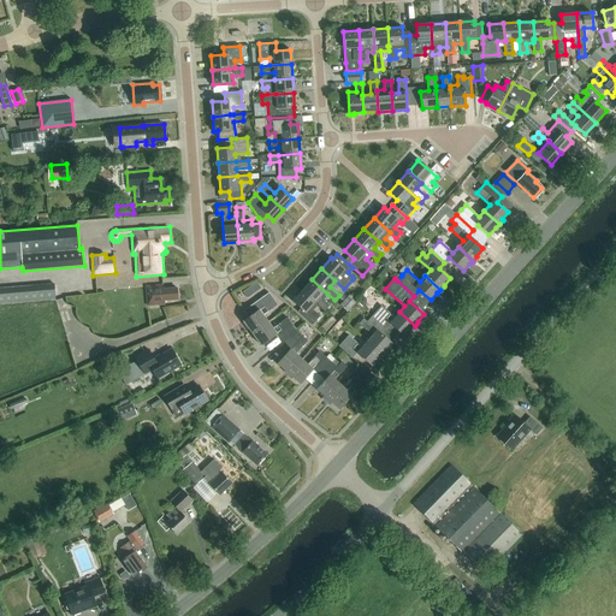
[(302,290),(318,304),(325,311),(330,306),(323,300),(327,294),(312,279),(302,290)]
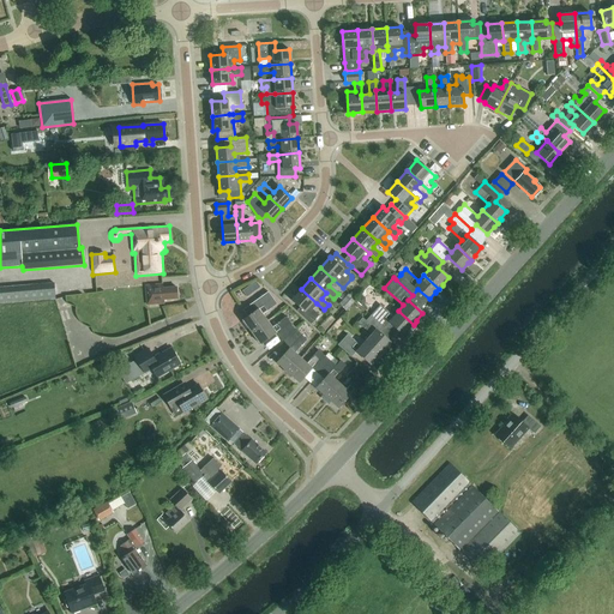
[(0,304),(55,300),(54,283),(0,287),(0,304)]
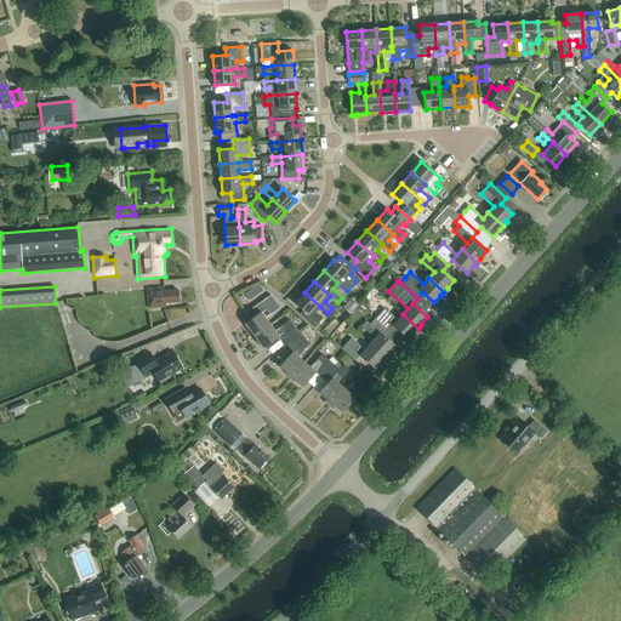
[(166,303),(180,302),(178,290),(165,291),(165,288),(147,289),(149,308),(166,307),(166,303)]
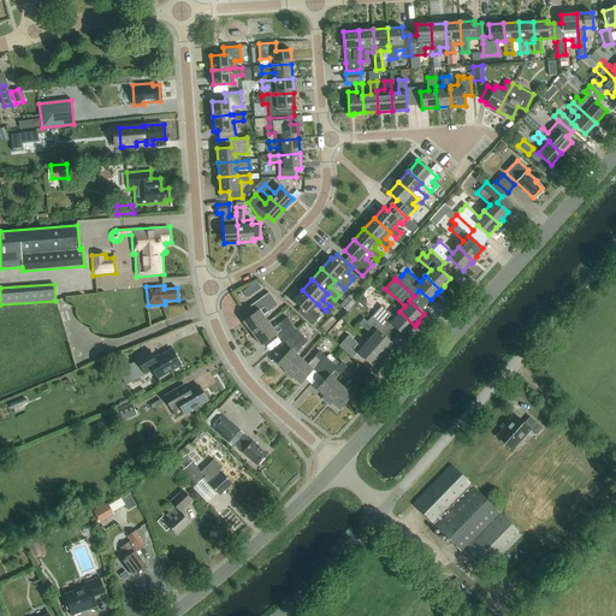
[(292,301),(301,309),(297,312),(312,325),(320,317),(313,309),(318,304),(302,290),(292,301)]
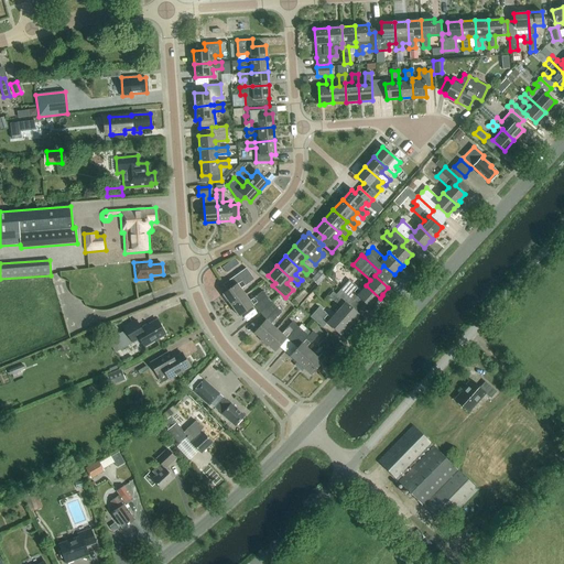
[(228,291),(223,294),(227,301),(227,303),(229,306),(246,295),(241,289),(255,280),(246,268),(224,284),(228,291)]
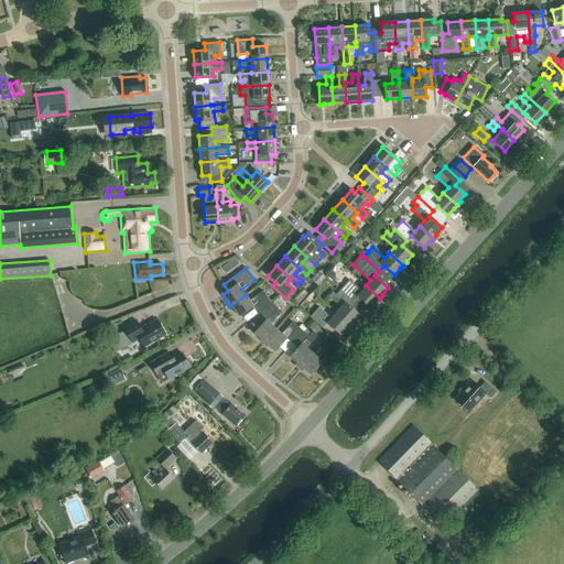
[(321,283),(329,274),(323,269),(315,278),(321,283)]
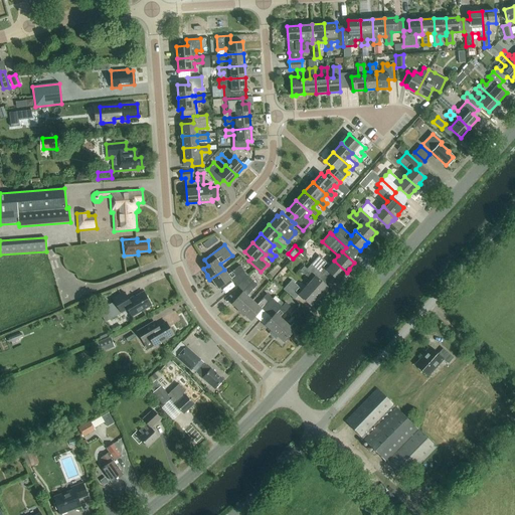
[(318,255),(315,261),(311,265),(329,282),(333,277),(338,282),(343,276),(344,276),(347,273),(334,261),(329,266),(318,255)]
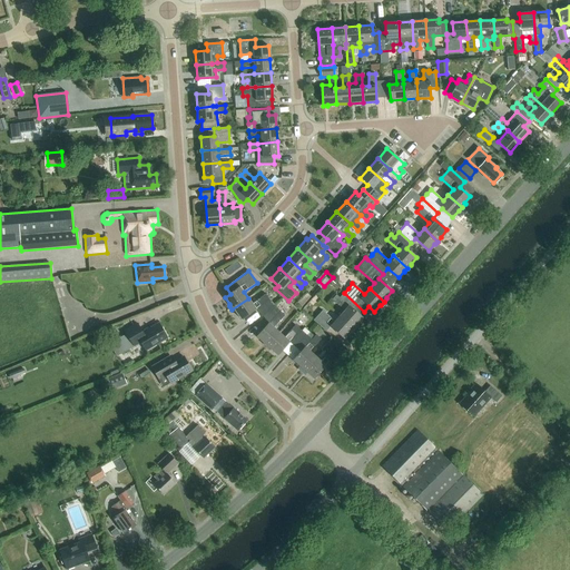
[(344,293),(340,297),(336,295),(332,300),(344,311),(340,316),(354,330),(357,325),(356,325),(362,318),(360,316),(364,312),(344,293)]
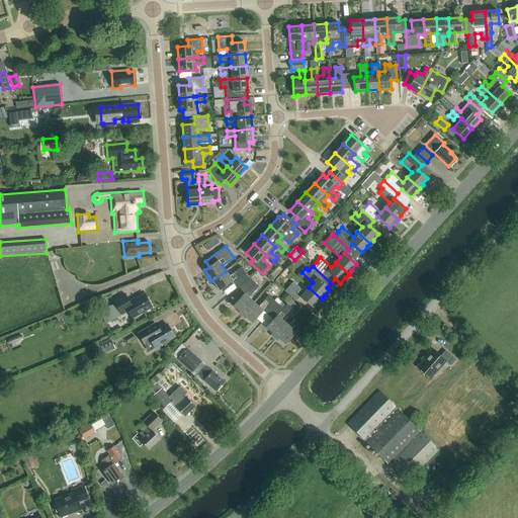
[(249,277),(245,272),(241,267),(229,276),(226,271),(210,281),(212,284),(214,284),(219,290),(233,280),(239,287),(249,277)]
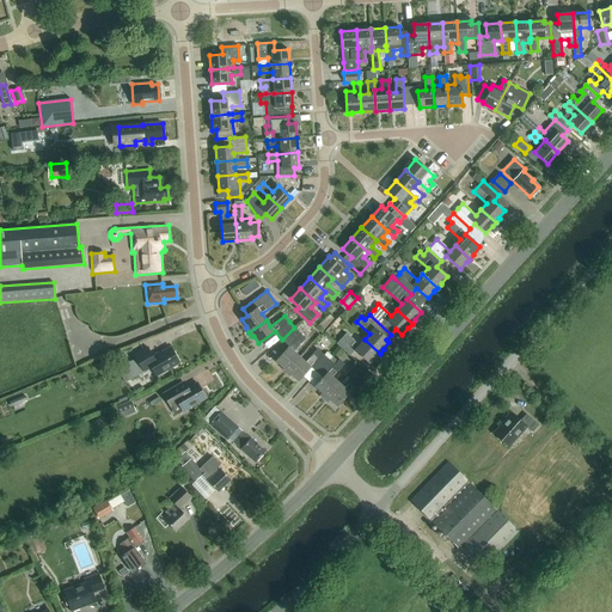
[(305,338),(300,335),(294,328),(282,340),(289,347),(275,362),(282,368),(282,369),(286,373),(299,357),(293,353),(305,338)]
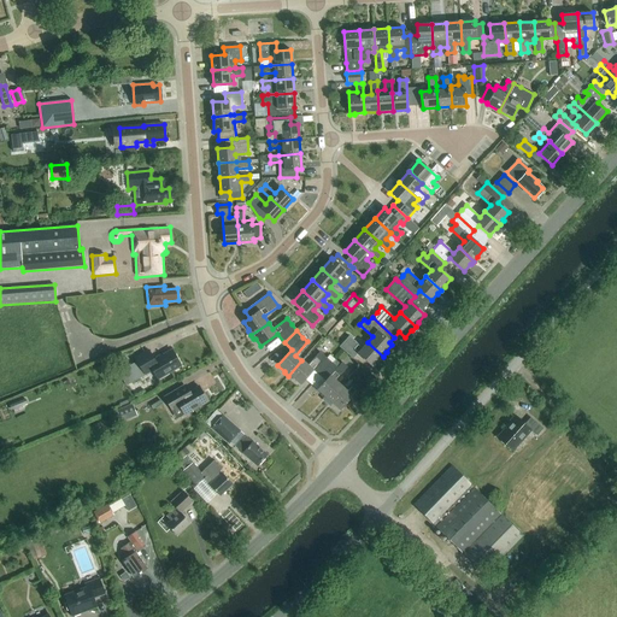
[(353,359),(358,353),(372,366),(378,359),(380,360),(383,357),(368,342),(362,348),(348,336),(339,347),(353,359)]
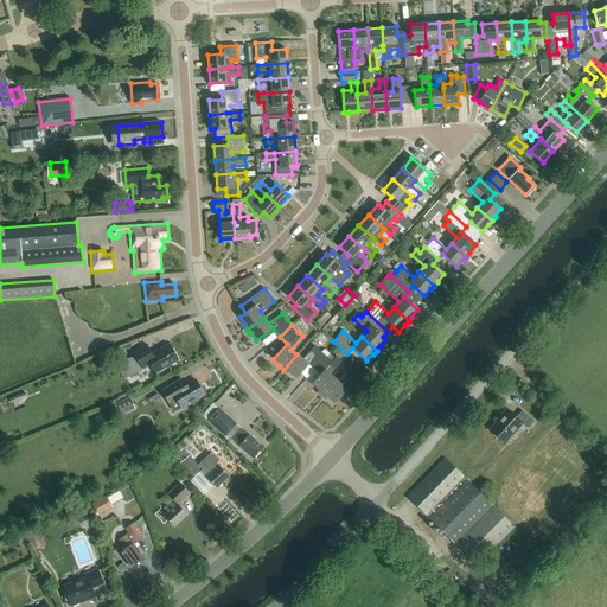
[(134,356),(122,364),(129,377),(149,365),(155,374),(178,360),(168,345),(152,355),(146,345),(133,353),(134,356)]
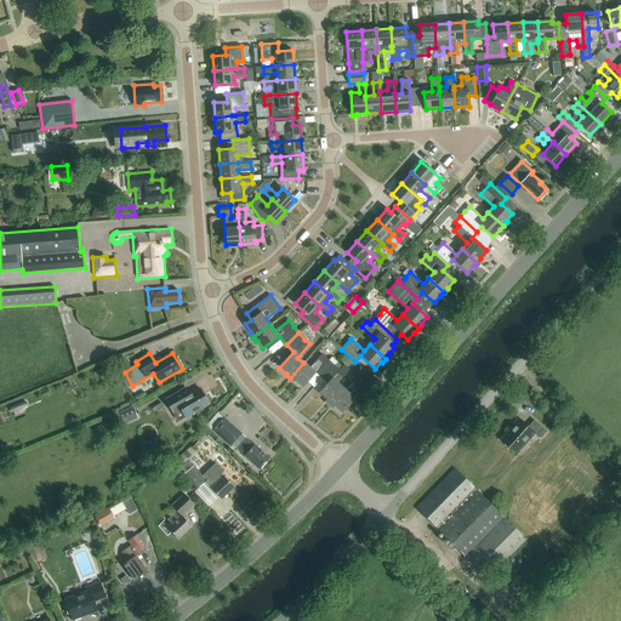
[(315,372),(322,377),(334,365),(322,354),(309,368),(303,363),(290,379),(294,381),(295,381),(301,387),(315,372)]
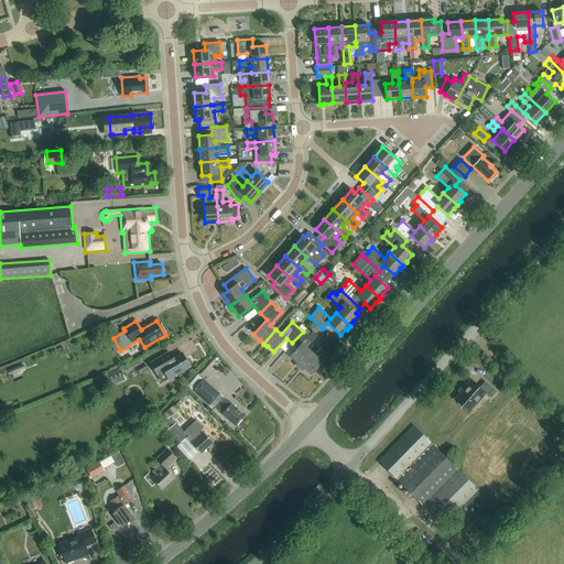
[(303,332),(292,343),(297,348),(290,357),(296,362),(296,364),(300,367),(312,353),(306,348),(317,336),(313,332),(308,336),(303,332)]
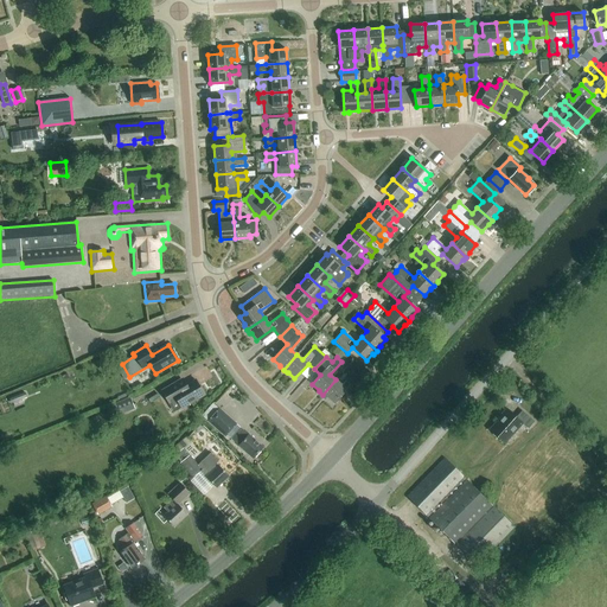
[(347,366),(353,371),(342,384),(336,379),(323,395),(325,397),(326,396),(334,403),(365,369),(353,359),(347,366)]
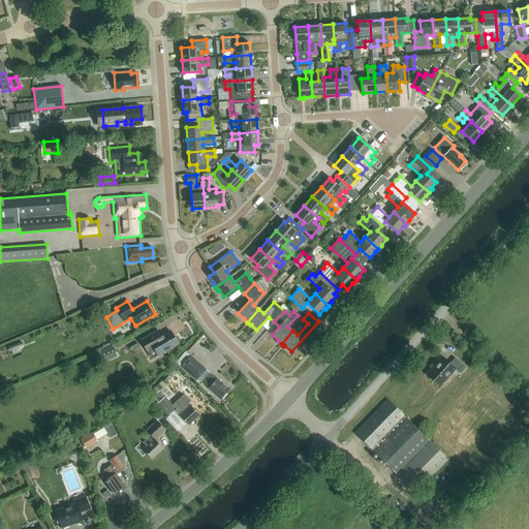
[(159,330),(141,341),(147,352),(154,348),(158,356),(178,345),(169,332),(163,336),(159,330)]
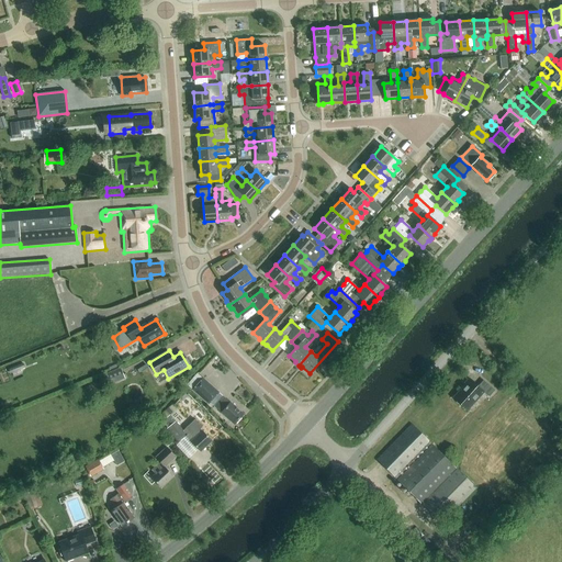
[(121,369),(107,375),(111,384),(125,379),(121,369)]
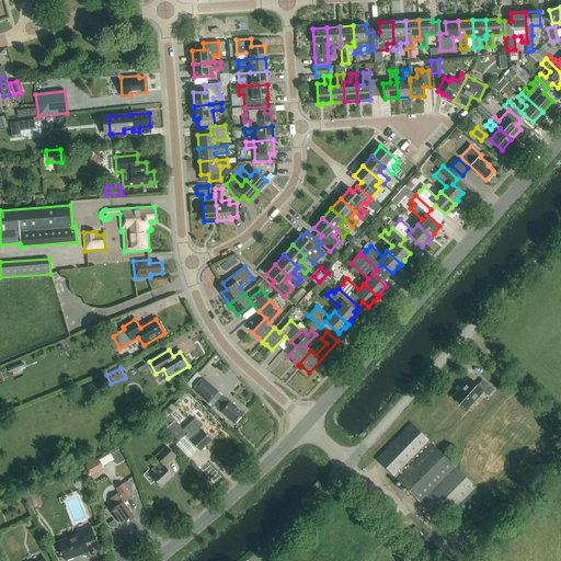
[(192,389),(208,403),(219,391),(203,377),(192,389)]
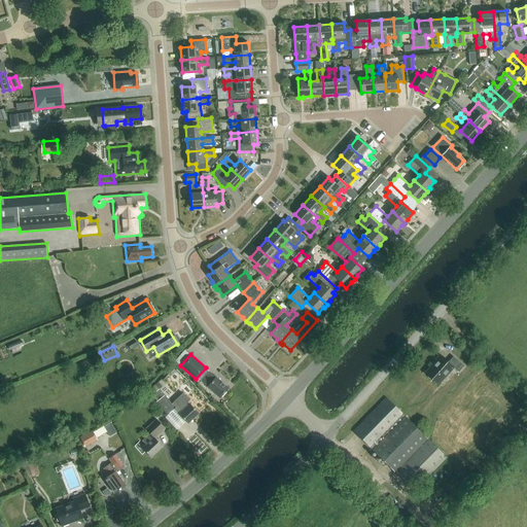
[(437,385),(453,369),(458,373),(464,366),(453,357),(448,362),(442,356),(425,374),(437,385)]
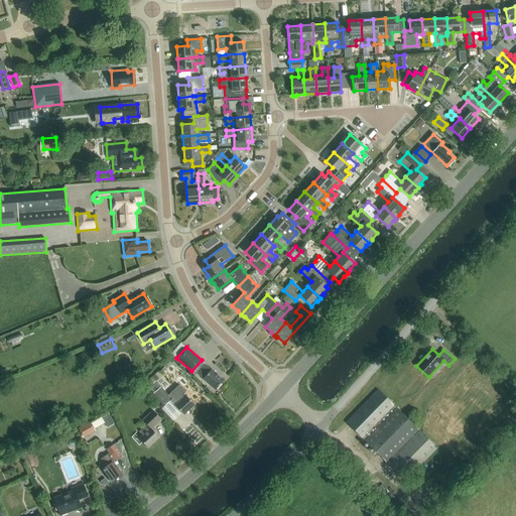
[(215,389),(223,381),(211,370),(204,364),(196,373),(215,389)]
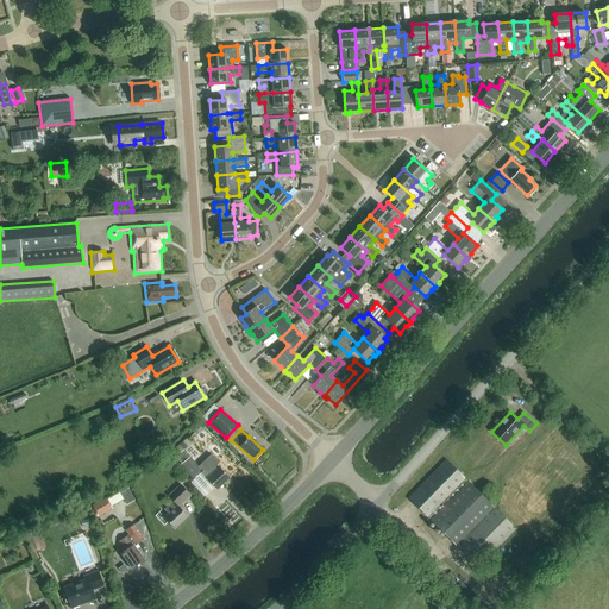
[(187,437),(174,449),(181,456),(177,459),(182,464),(181,465),(184,470),(194,462),(190,457),(183,450),(192,443),(187,437)]
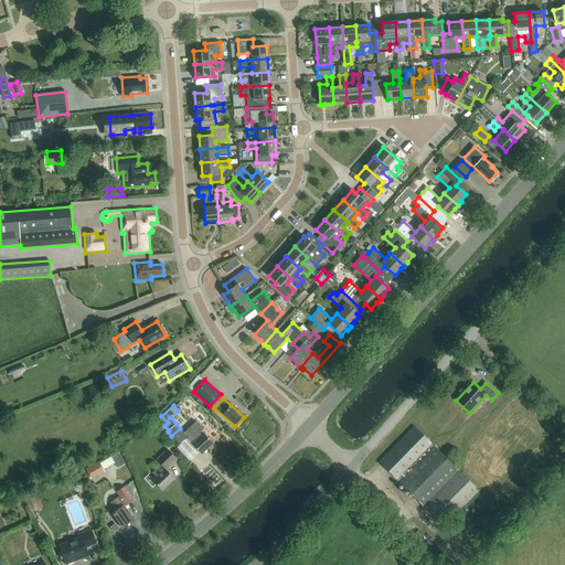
[(195,422),(184,433),(191,440),(189,443),(201,455),(212,444),(201,432),(202,429),(195,422)]
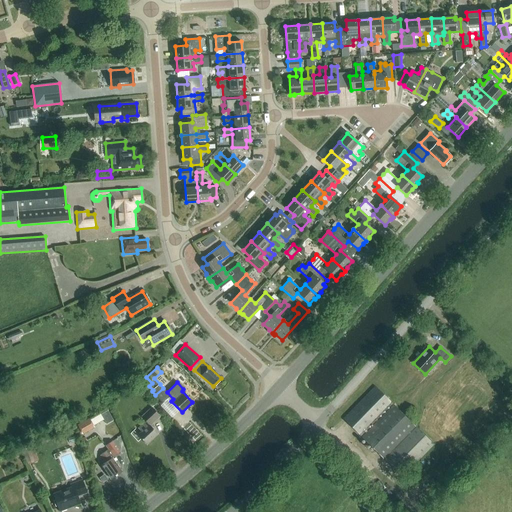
[(353,408),(342,419),(377,453),(403,477),(434,445),(374,386),(369,392),(353,408)]
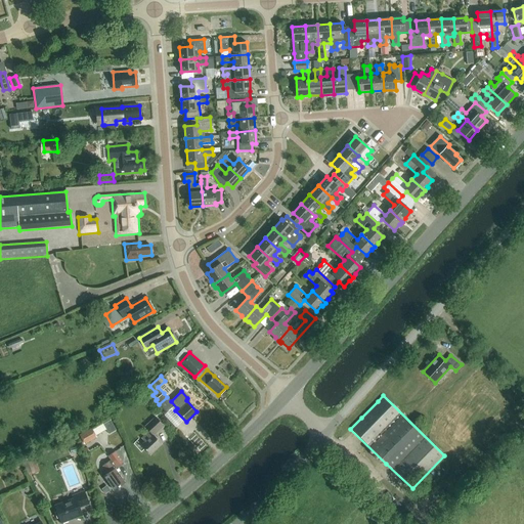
[(154,437),(165,427),(156,418),(144,427),(149,432),(138,442),(141,445),(140,445),(149,455),(162,445),(154,437)]
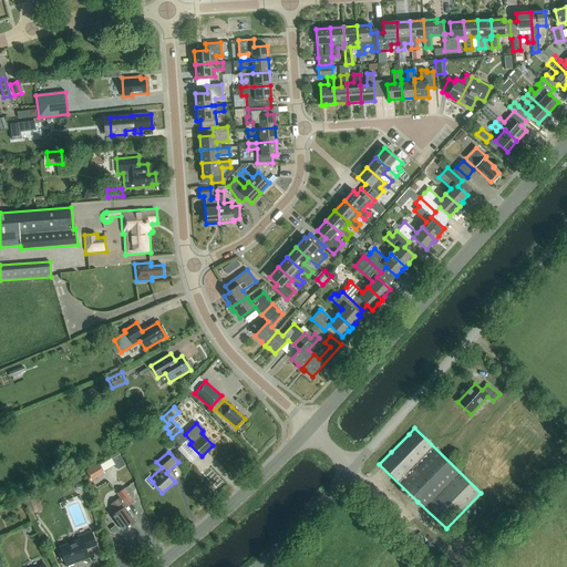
[(120,468),(127,465),(123,454),(116,457),(120,468)]
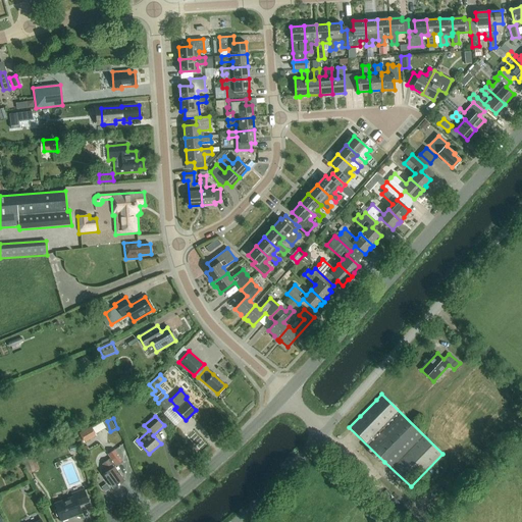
[(91,427),(79,434),(82,439),(94,432),(91,427)]
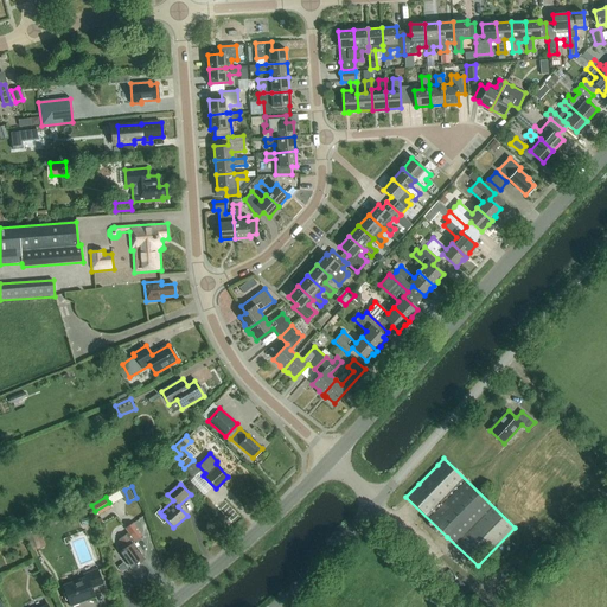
[(133,569),(145,560),(133,544),(142,537),(133,524),(126,530),(129,534),(119,541),(125,549),(120,553),(133,569)]
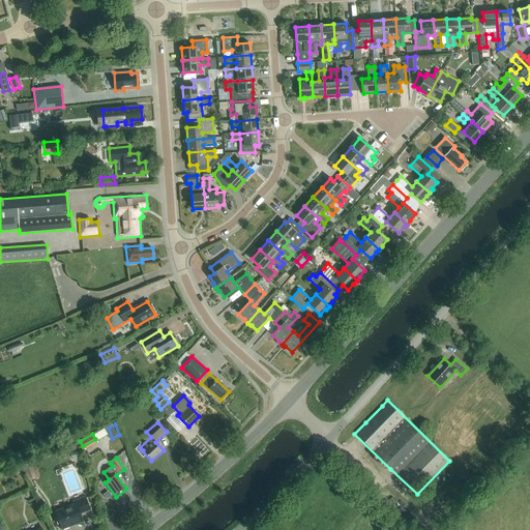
[(29,480),(39,477),(33,462),(23,466),(28,479),(29,478),(29,480)]
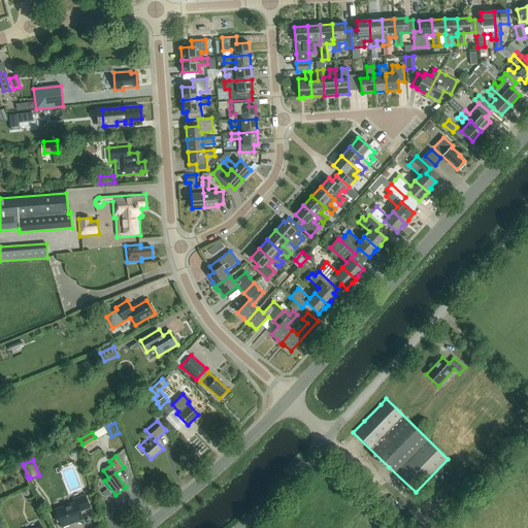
[(79,512),(89,508),(84,496),(73,500),(74,503),(55,509),(62,527),(83,520),(79,512)]
